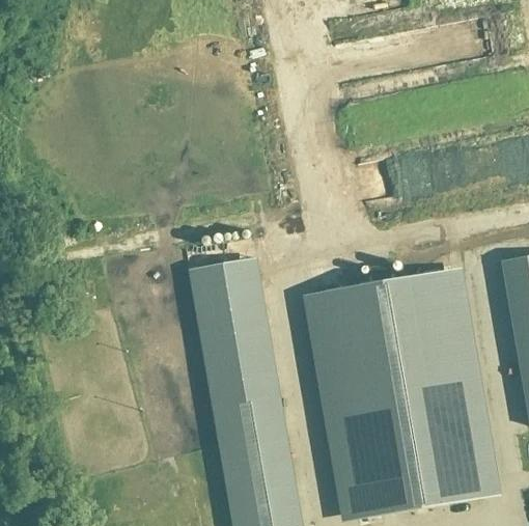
[(230,121),(218,120),(217,136),(229,137),(230,121)]
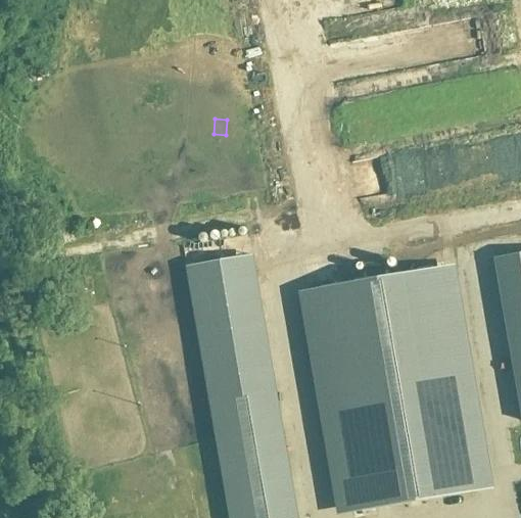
[(520,248),(492,253),(520,416),(520,415),(520,248)]
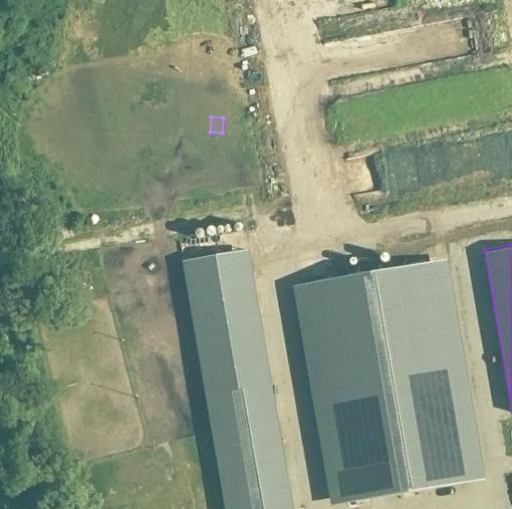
[(464,480),(427,261),(377,269),(376,261),(357,264),(358,272),(311,280),(348,499),(464,480)]
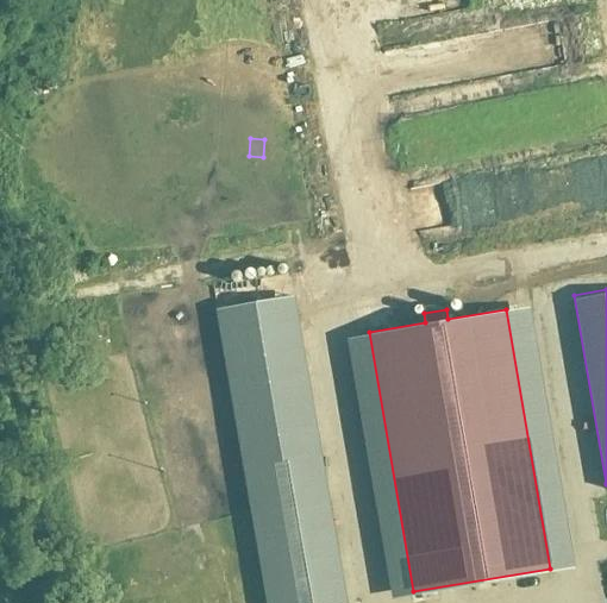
[(106,357),(118,347),(106,332),(94,341),(106,357)]
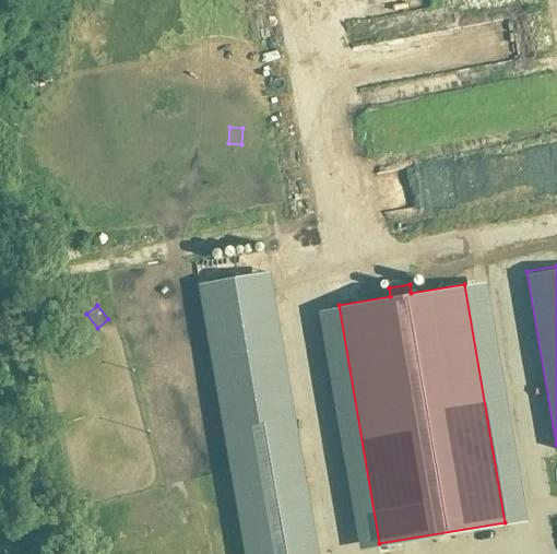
[(250,339),(250,351),(265,352),(265,339),(250,339)]
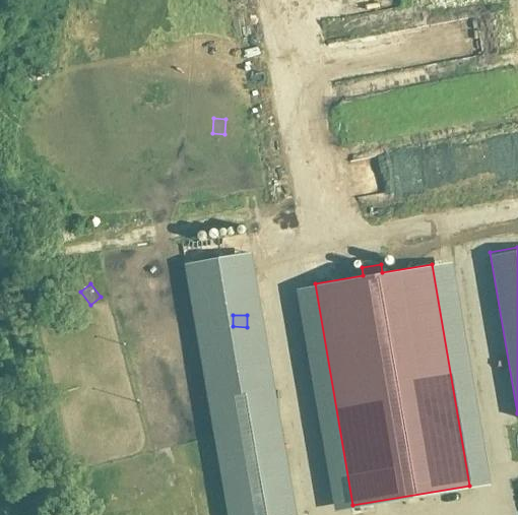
[(294,514),(271,383),(207,394),(228,514),(294,514)]
